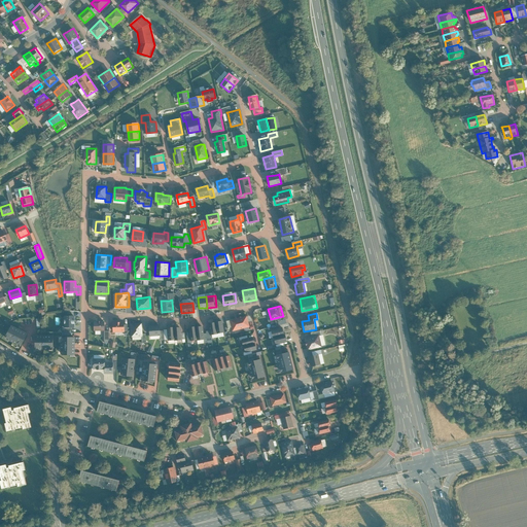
[(249,324),(246,315),(239,317),(242,327),(249,324)]
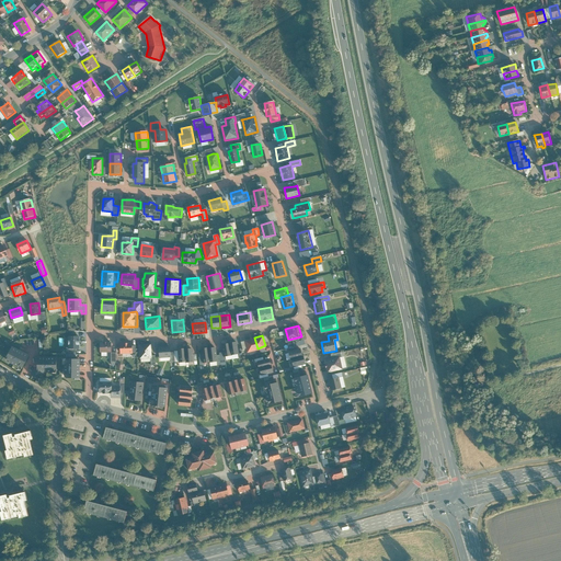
[(79,336),(68,336),(68,350),(79,350),(79,336)]
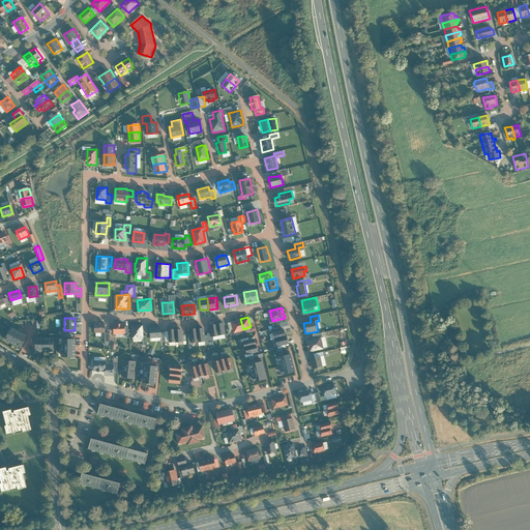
[(240,319),(231,321),(234,331),(243,329),(240,319)]
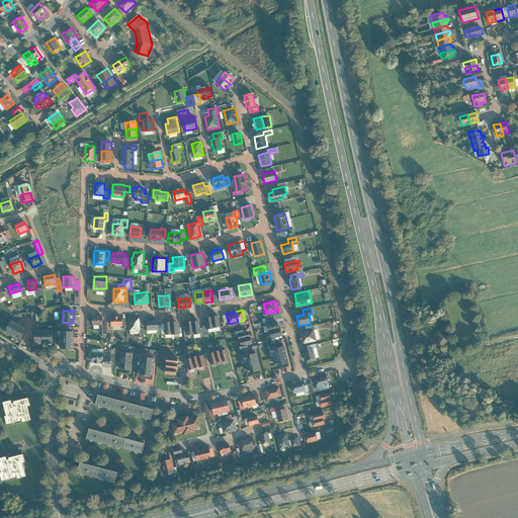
[(123,316),(111,317),(111,326),(123,325),(123,316)]
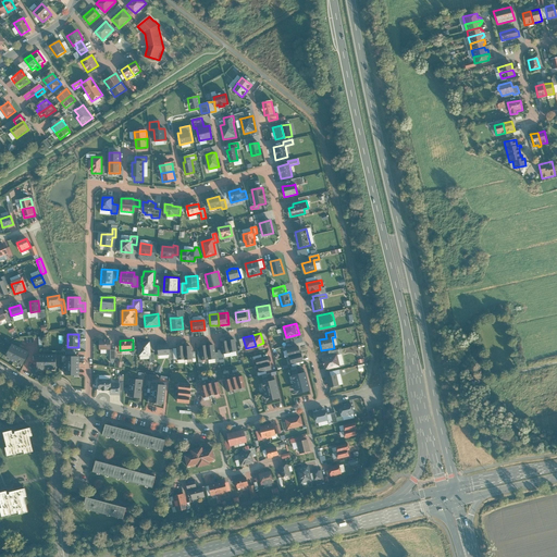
[(230,351),(229,339),(220,341),(222,353),(230,351)]
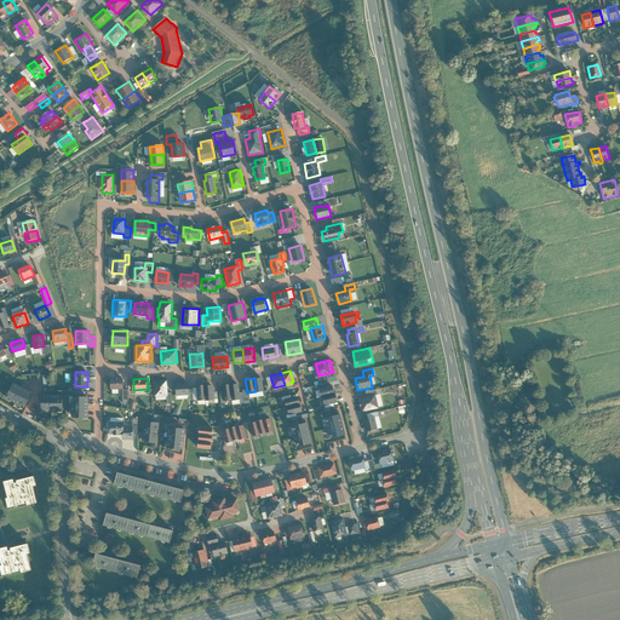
[(124,389),(122,379),(110,379),(110,389),(124,389)]
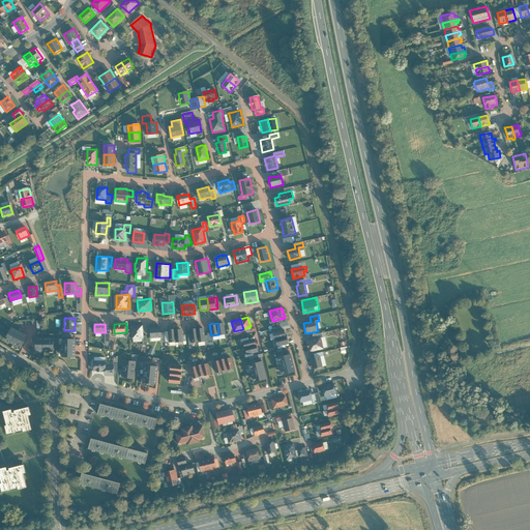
[(143,324),(131,324),(133,337),(144,337),(144,334),(143,324)]
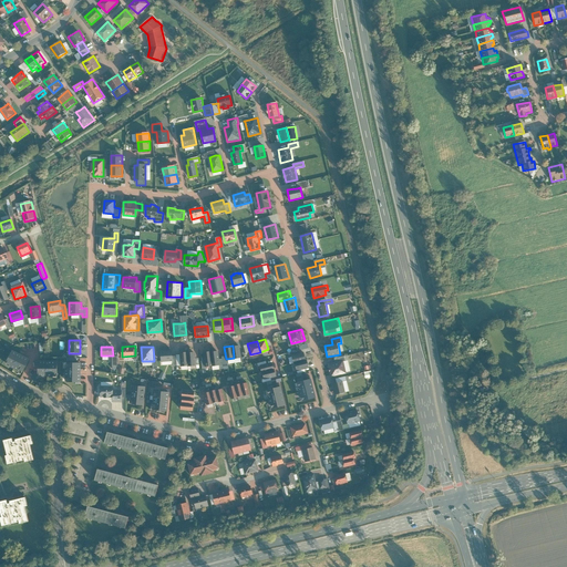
[(173,349),(161,350),(161,360),(173,360),(173,349)]
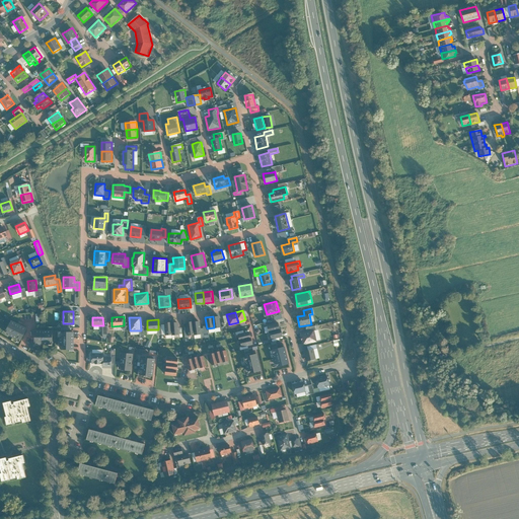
[(172,320),(164,321),(165,334),(172,334),(172,320)]
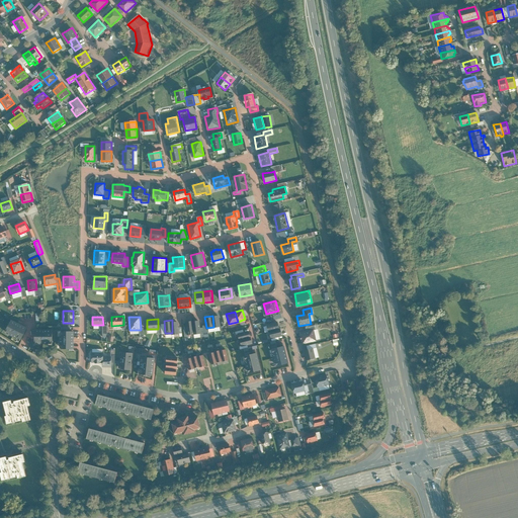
[(282,326),(280,320),(267,323),(269,330),(282,326)]
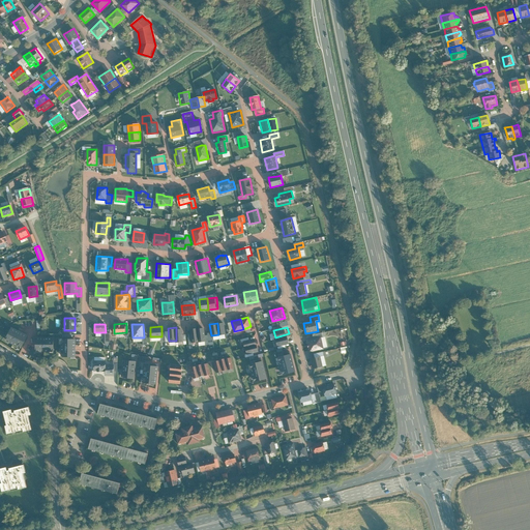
[(12,328),(6,340),(22,347),(28,336),(12,328)]
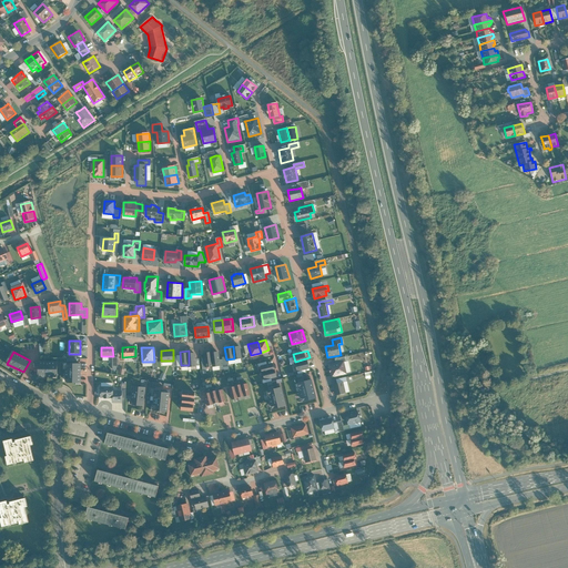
[(295,362),(297,371),(312,366),(310,357),(295,362)]
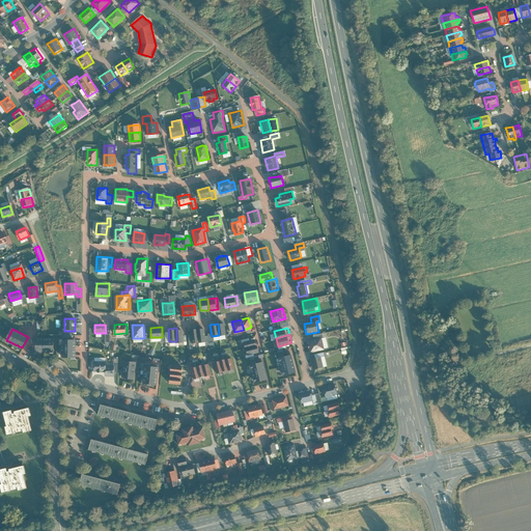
[(324,336),(307,340),(310,351),(326,347),(324,336)]
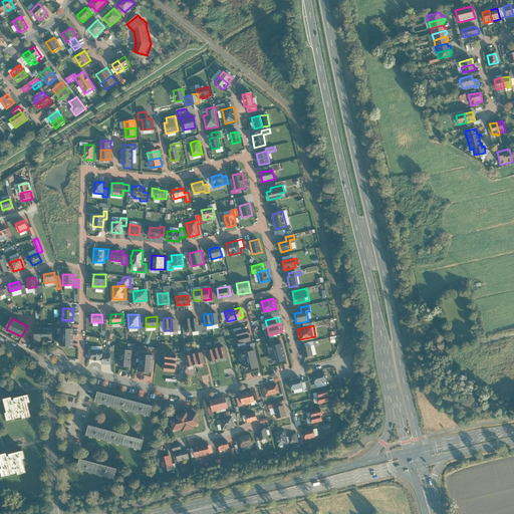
[(251,332),(249,326),(235,330),(237,336),(251,332)]
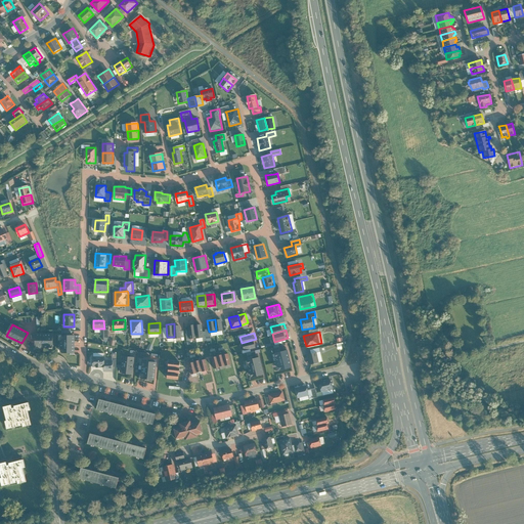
[(52,334),(36,334),(36,347),(53,347),(52,334)]
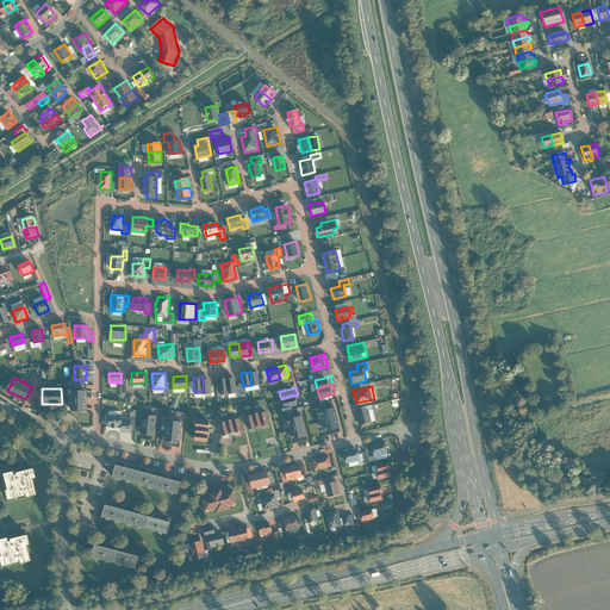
[(87,412),(86,391),(73,391),(73,396),(70,396),(70,406),(73,405),(73,412),(87,412)]
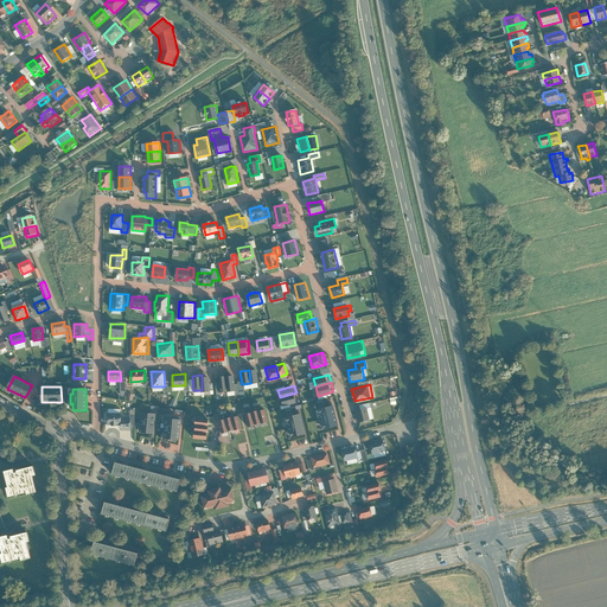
[(280,397),(282,404),(299,400),(296,393),(280,397)]
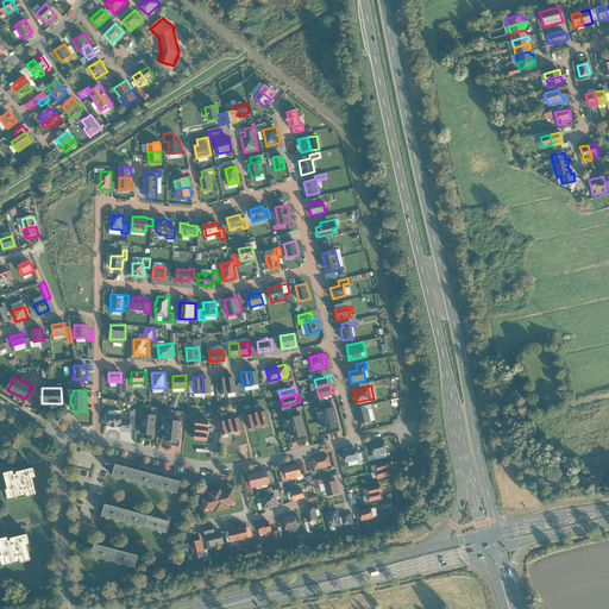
[(334,405),(316,408),(321,429),(339,425),(334,405)]
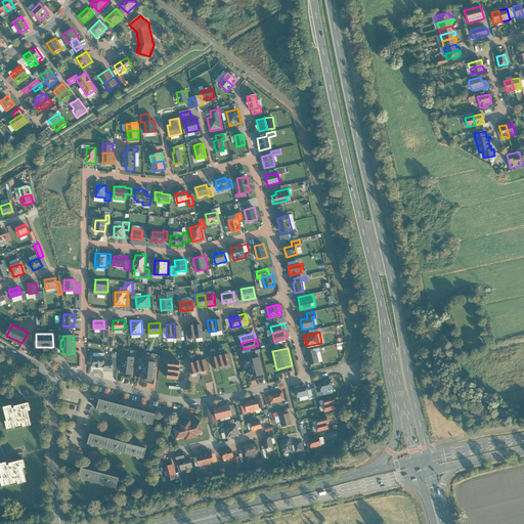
[(319,352),(308,355),(310,363),(321,361),(319,352)]
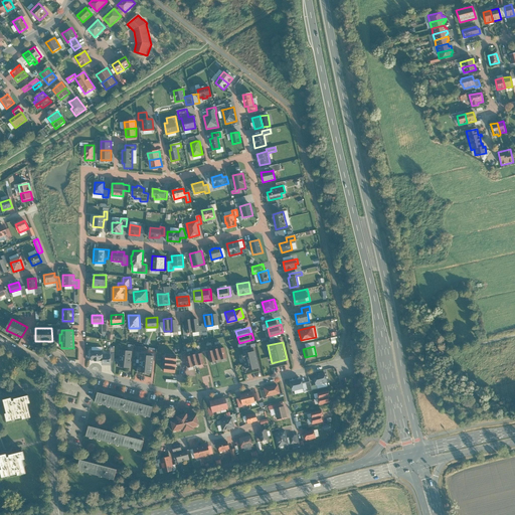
[(262,366),(258,349),(241,352),(244,369),(262,366)]
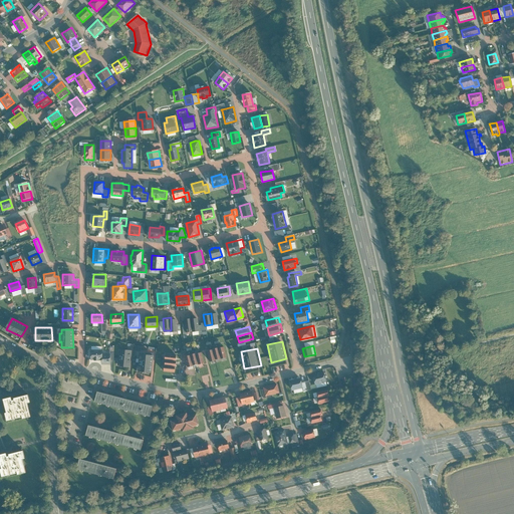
[(102,349),(90,349),(90,359),(102,358),(102,353),(102,349)]
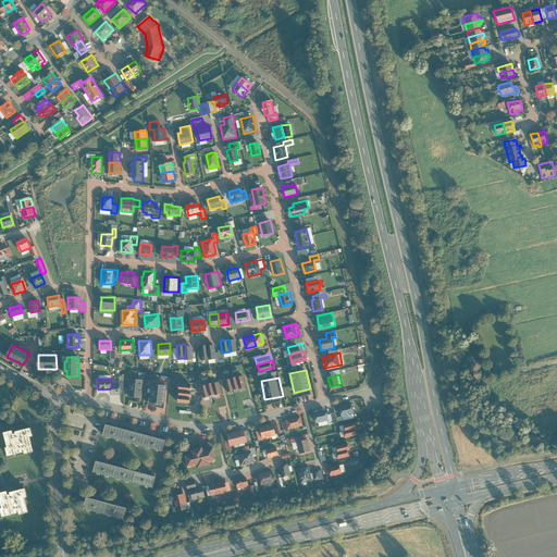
[(143,398),(144,382),(130,381),(128,398),(143,398)]
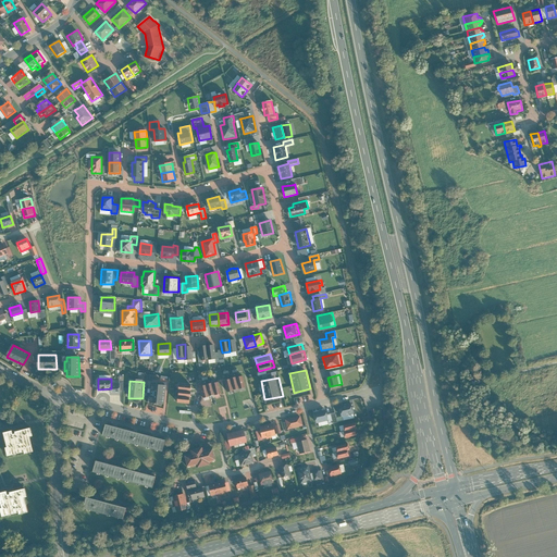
[(166,401),(168,383),(152,382),(151,400),(166,401)]
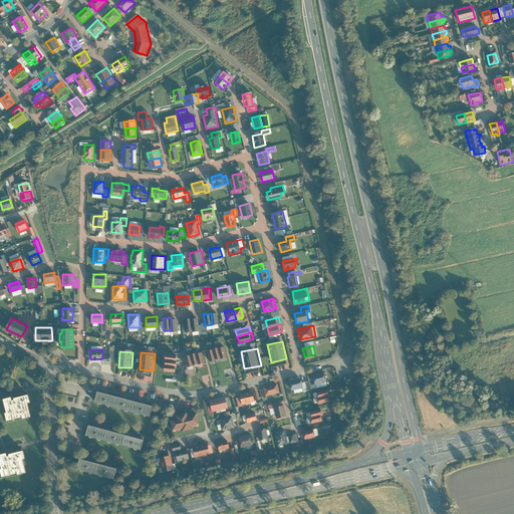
[(110,363),(110,353),(102,353),(102,358),(102,363),(110,363)]
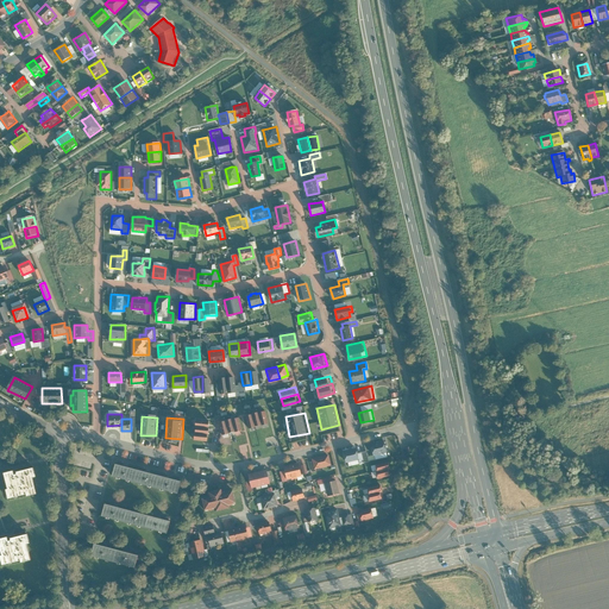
[(383,440),(370,444),(372,456),(385,453),(383,440)]
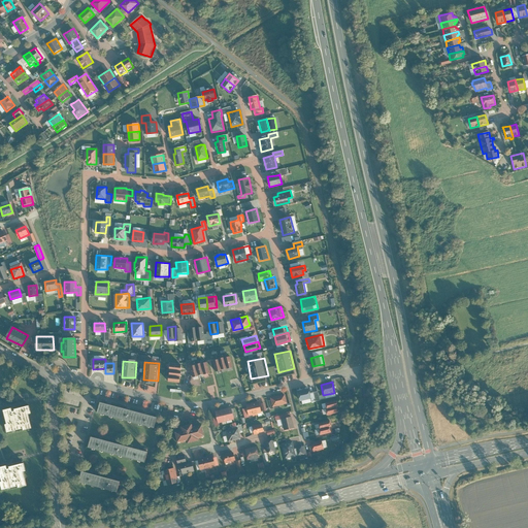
[(308,388),(297,391),(299,401),(310,399),(309,393),(308,388)]
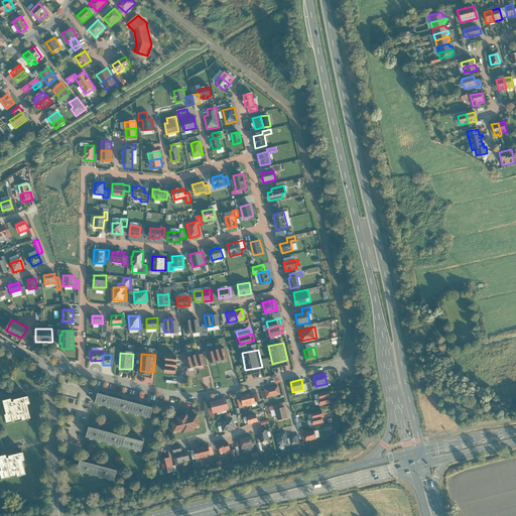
[(303,390),(304,393),(311,391),(309,383),(302,384),(303,390)]
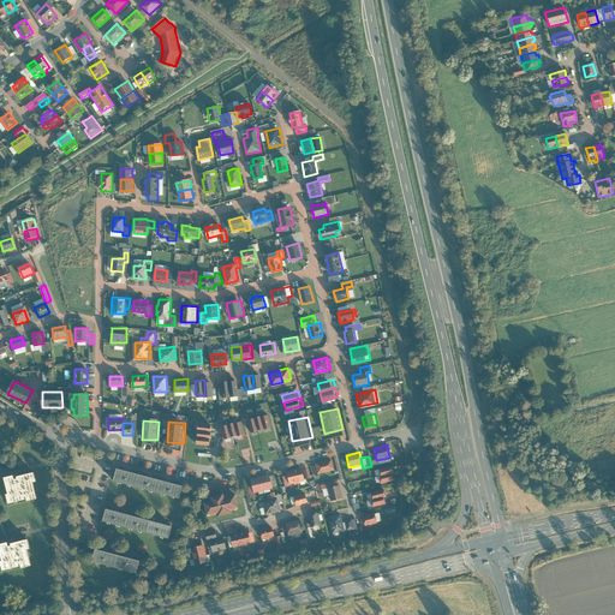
[(332,459),(315,463),(315,465),(317,475),(334,470),(332,459)]
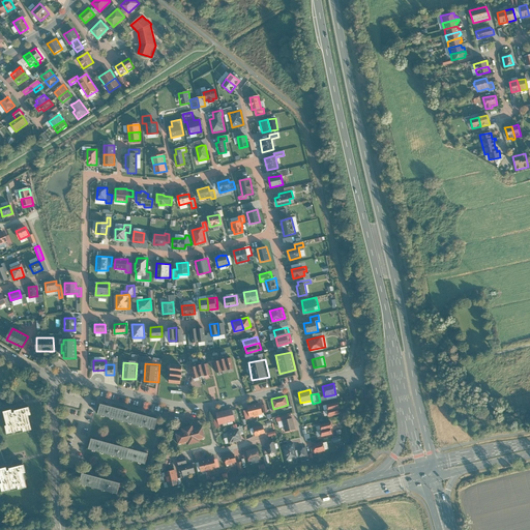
[(326,405),(327,410),(337,408),(340,407),(337,402),(326,405)]
